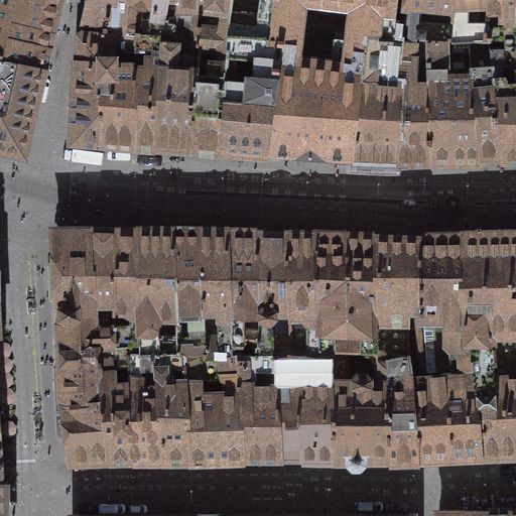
[(53,19),(57,0),(0,0),(0,36),(46,48),(53,19)]
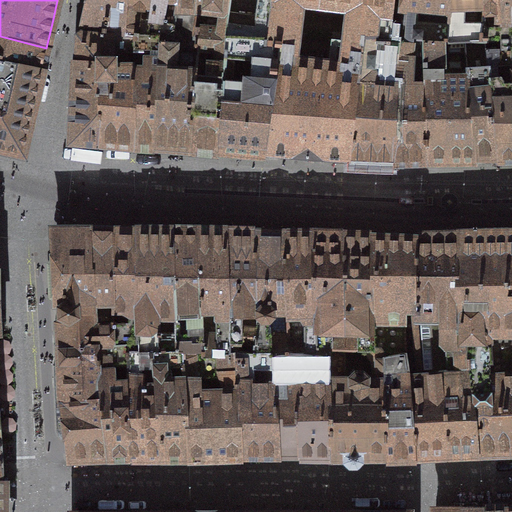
[(123,34),(127,0),(91,0),(84,32),(100,33),(123,34)]
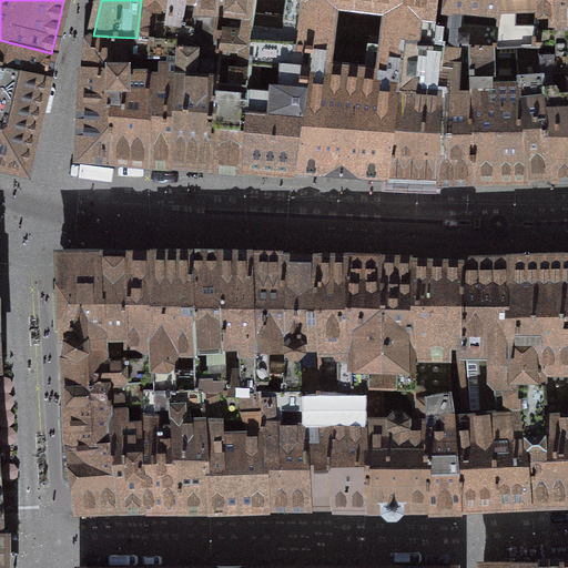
[(163,39),(169,0),(141,0),(137,38),(149,39),(163,39)]
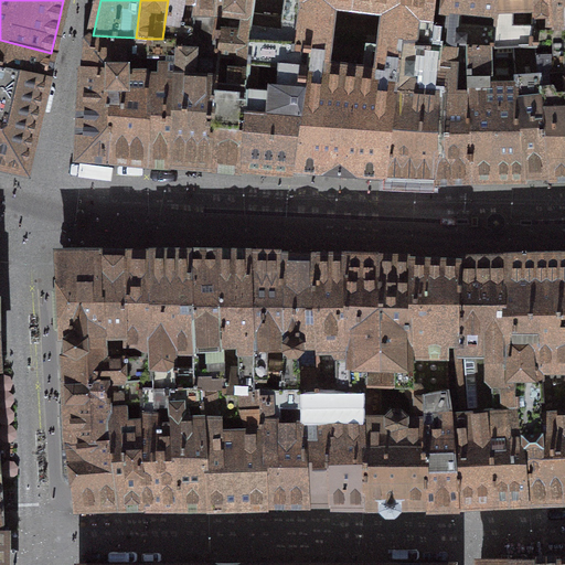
[(195,3),(195,0),(168,0),(162,39),(177,39),(177,36),(192,35),(194,12),(195,3)]
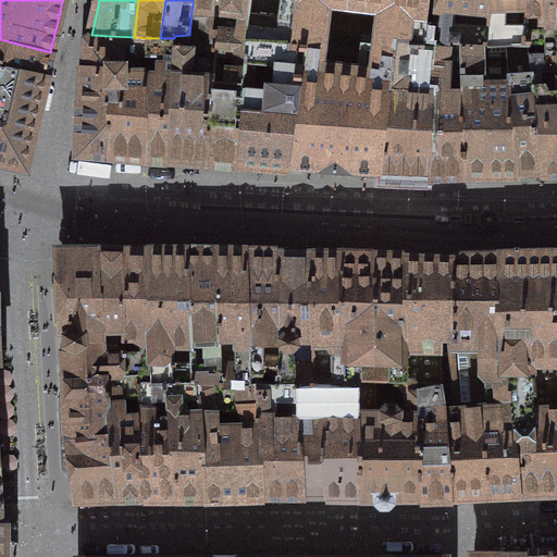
[(193,0),(193,3),(192,12),(213,14),(214,8),(215,0),(193,0)]
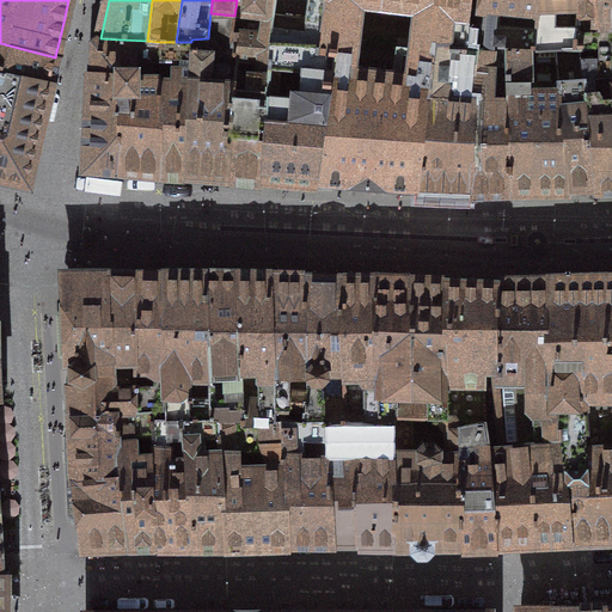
[(237,0),(236,8),(274,13),(275,0),(237,0)]
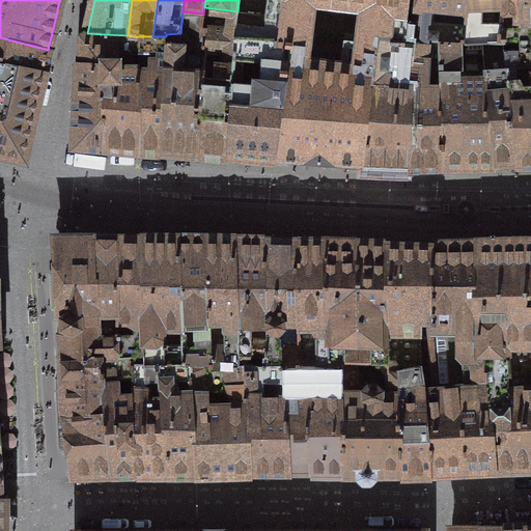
[(251,156),(276,158),(291,48),(275,47),(282,0),(239,0),(238,11),(233,38),(227,155),(251,156)]
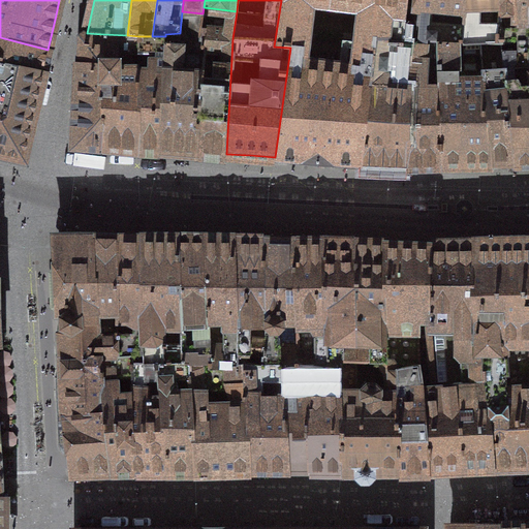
[(281,0),(274,47),(290,48),(275,157),(301,160),(317,161),(335,162),(361,163),(376,38),(404,41),(407,11),(407,0),(281,0)]
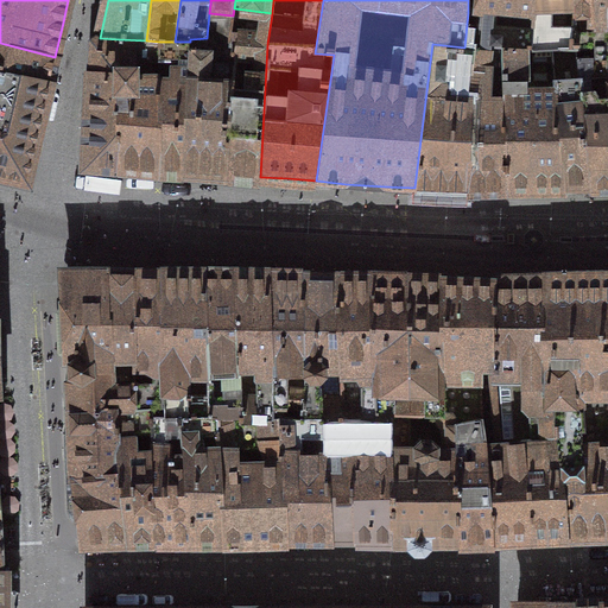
[(481,0),(480,13),(533,16),(533,0),(481,0)]
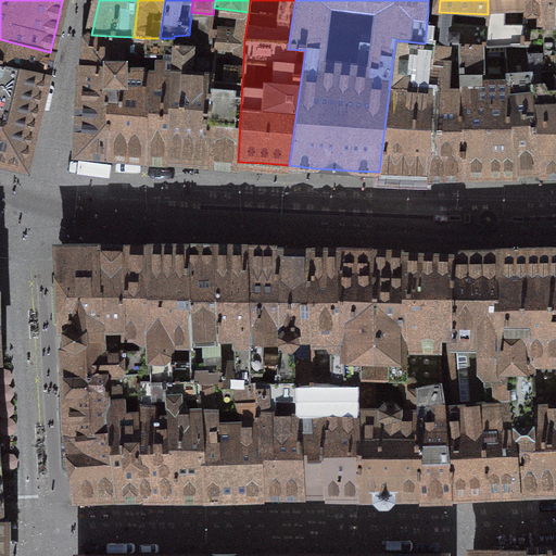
[(525,43),(525,0),(488,0),(488,14),(487,45),(487,46),(507,45),(507,43),(525,43)]
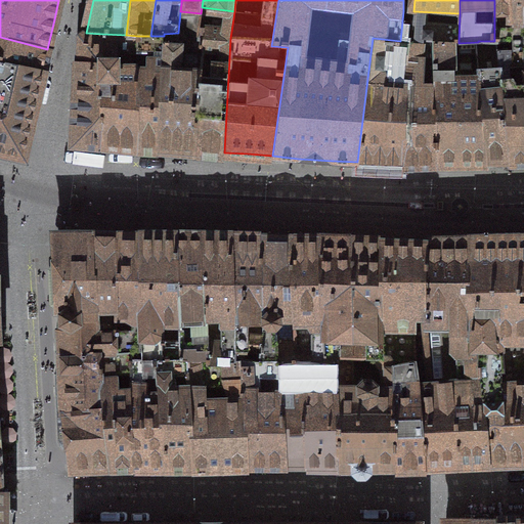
[(523,22),(523,0),(494,0),(494,41),(497,41),(497,42),(514,43),(514,41),(523,42),(523,22)]
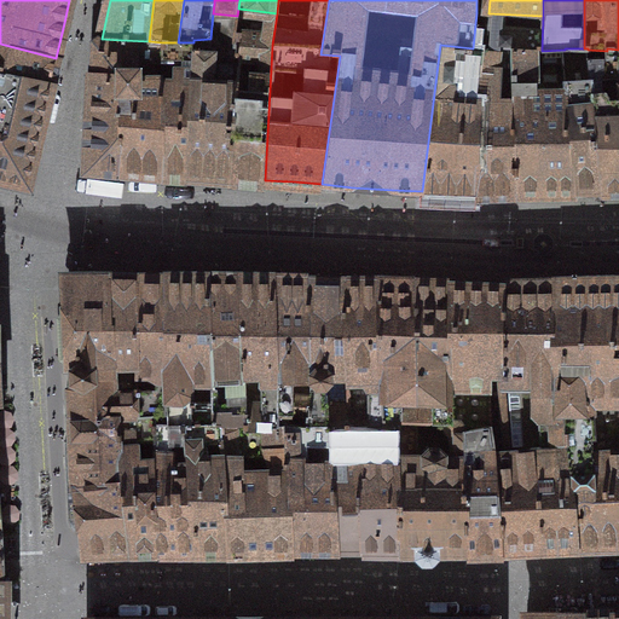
[(277,13),(238,9),(237,16),(235,30),(235,42),(238,52),(238,59),(238,63),(231,161),(230,177),(247,178),(265,180),(272,45),(277,13)]
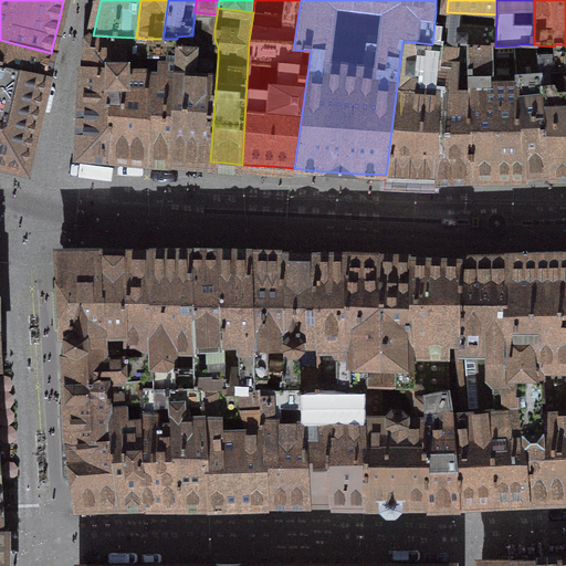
[(177,39),(171,158),(190,159),(210,161),(211,147),(218,58),(218,54),(218,48),(215,39),(215,28),(217,14),(195,12),(192,35),(177,37),(177,39)]
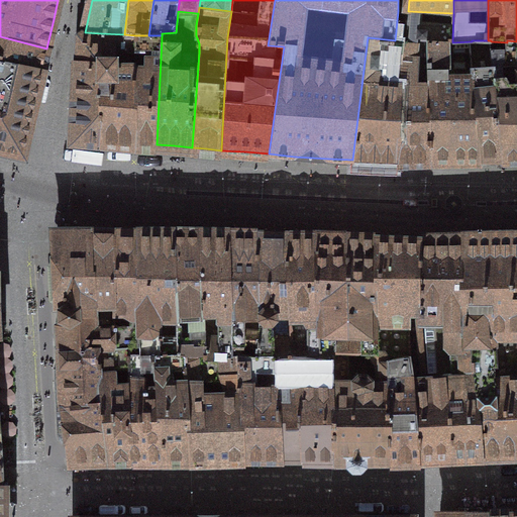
[(414,162),(430,161),(428,40),(452,41),(453,13),(408,11),(405,42),(404,41),(397,162),(414,162)]
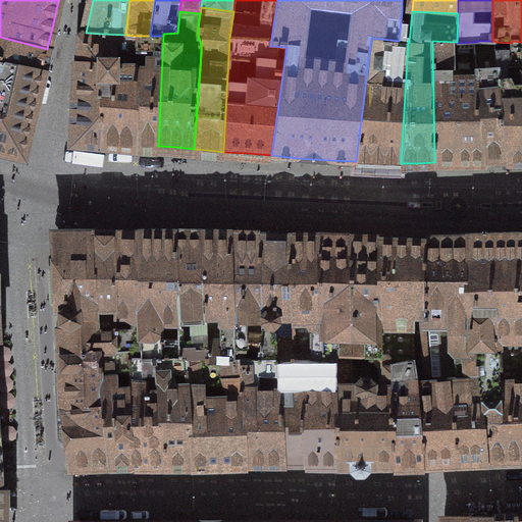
[(521,21),(521,42),(512,41),(512,43),(512,50),(512,51),(521,52),(521,76),(521,21)]
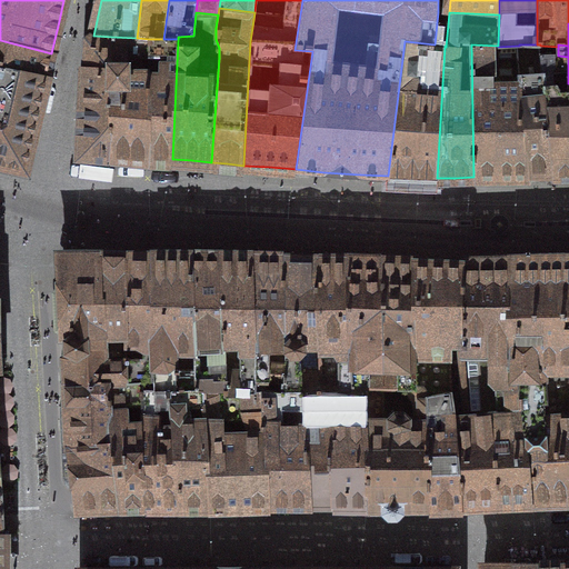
[(97,155),(111,156),(111,37),(93,36),(91,43),(89,42),(88,59),(87,68),(86,68),(85,69),(83,69),(82,70),(81,71),(81,72),(80,73),(80,75),(80,77),(80,78),(80,79),(80,81),(81,81),(82,82),(82,83),(83,83),(85,85),(86,86),(87,86),(83,142),(83,153),(97,155)]
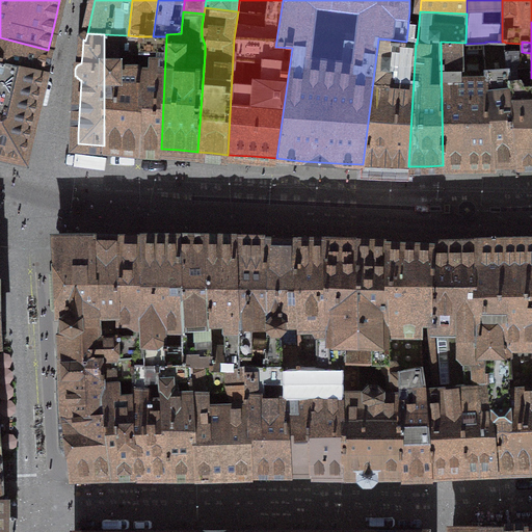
[(128,35),(104,34),(104,145),(122,147),(139,149),(139,36),(128,35)]
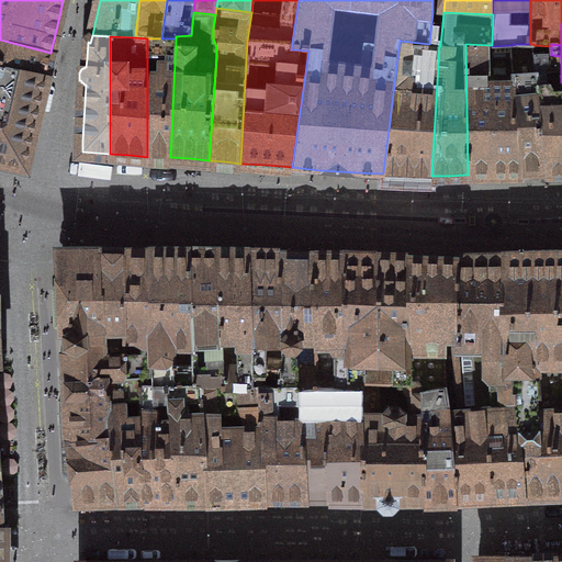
[(161,38),(147,38),(147,157),(158,157),(170,157),(176,38),(161,38)]
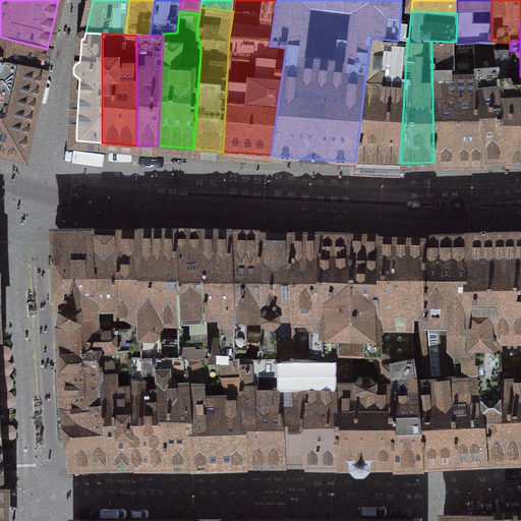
[(0,60),(42,69),(47,49),(0,37),(0,60)]
